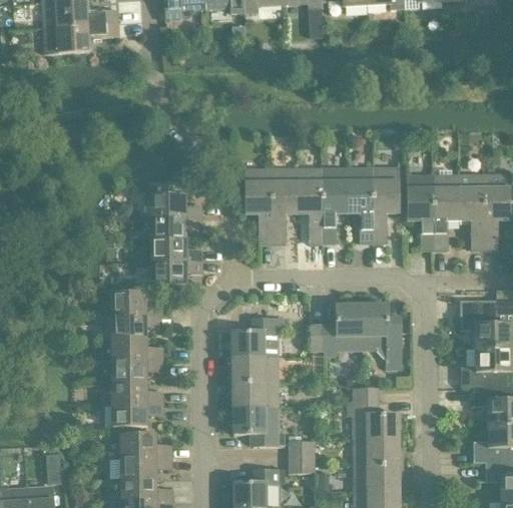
[(42,1),(44,26),(118,22),(117,9),(87,10),(86,0),(57,0),(42,1)]
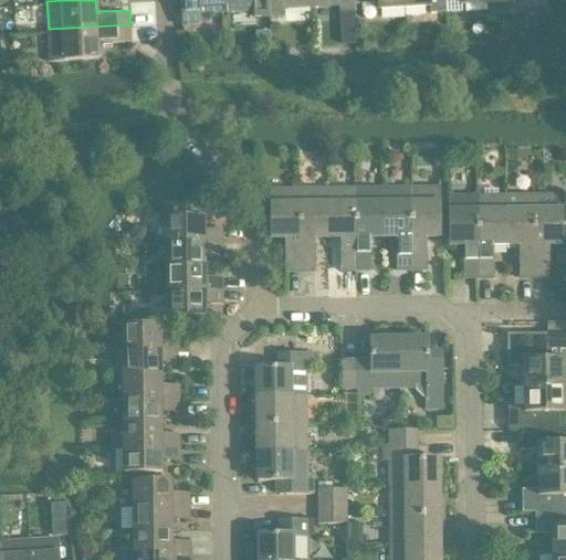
[(227,8),(226,0),(180,0),(182,18),(208,16),(211,12),(211,9),(227,8)]
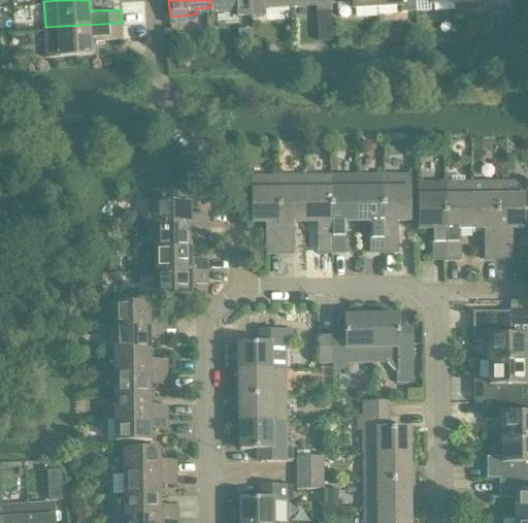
[(210,0),(211,7),(237,5),(237,12),(252,11),(251,0),(210,0)]
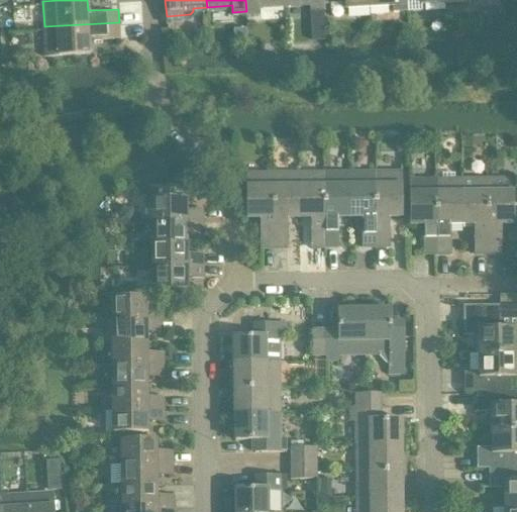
[(245,0),(246,11),(260,10),(260,4),(285,2),(285,0),(245,0)]
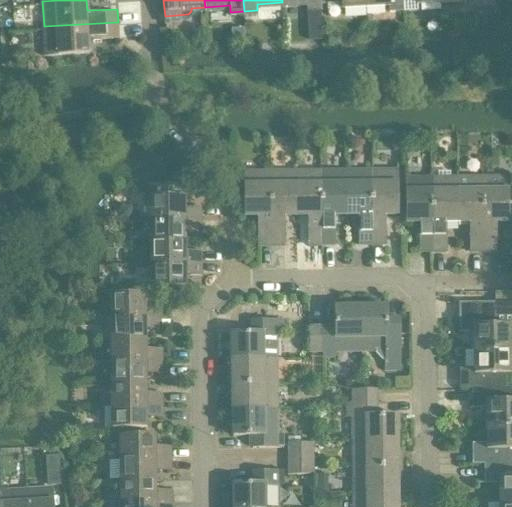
[(365,0),(365,4),(389,3),(390,8),(403,8),(402,0),(365,0)]
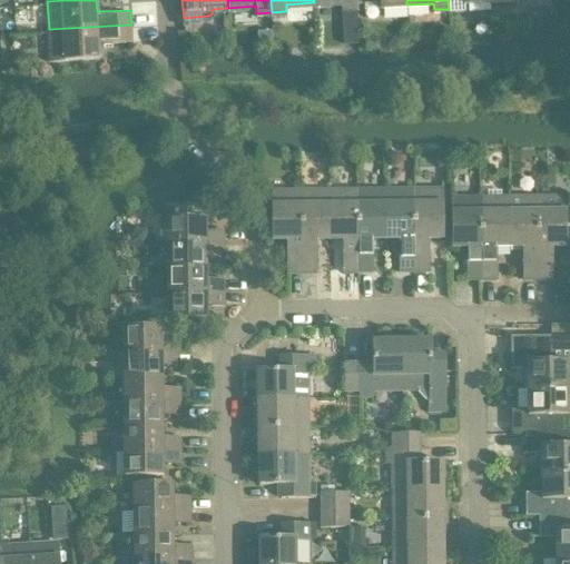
[(448,0),(449,9),(464,8),(464,1),(491,0),(448,0)]
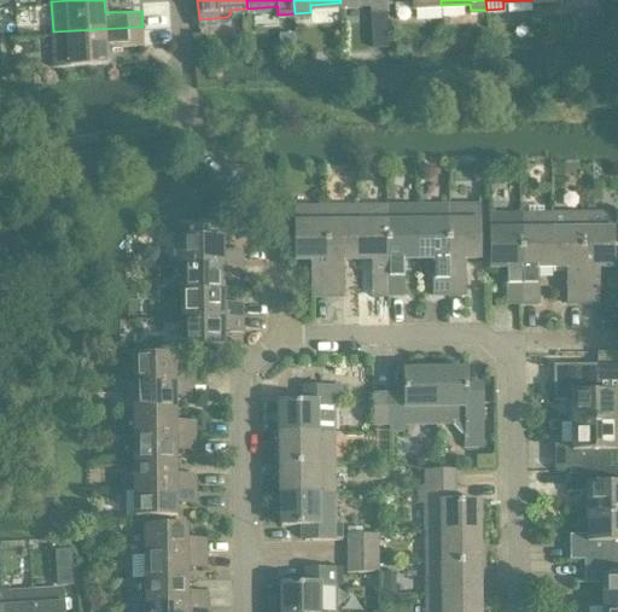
[(143,27),(53,31),(54,63),(108,60),(106,45),(143,42),(143,27)]
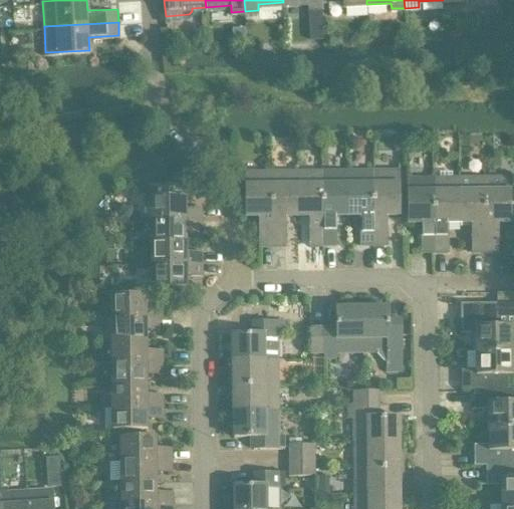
[(245,25),(232,26),(233,42),(246,41),(245,25)]
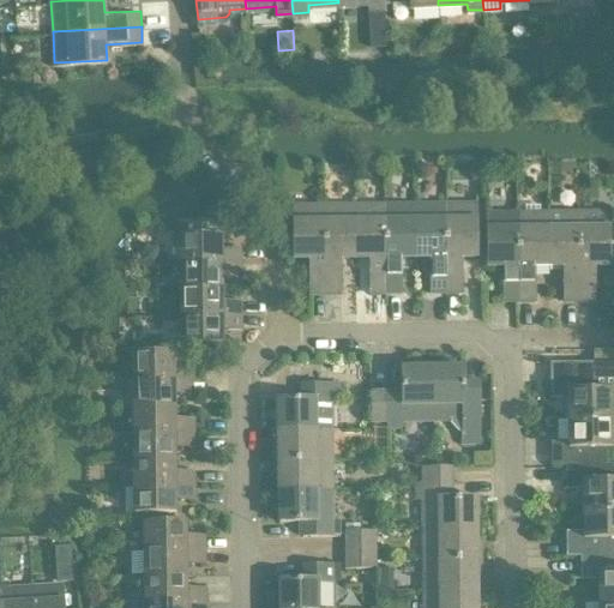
[(445,200),(415,202),(415,254),(429,254),(431,290),(446,289),(445,200)]
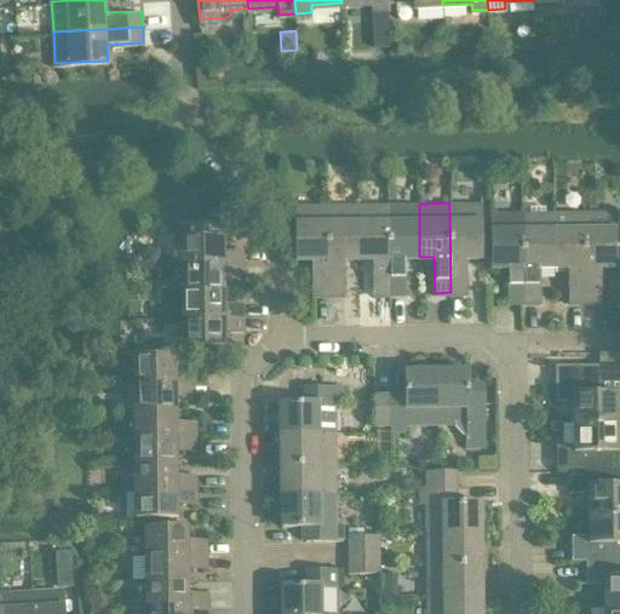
[(481,202),(449,202),(451,292),(466,292),(466,256),(482,256),(481,202)]
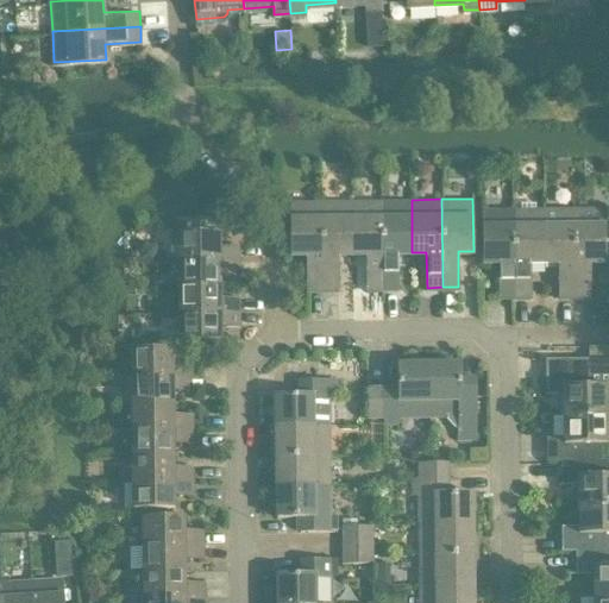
[(322,288),(321,200),(290,201),(290,253),(307,253),(307,289),(322,288)]
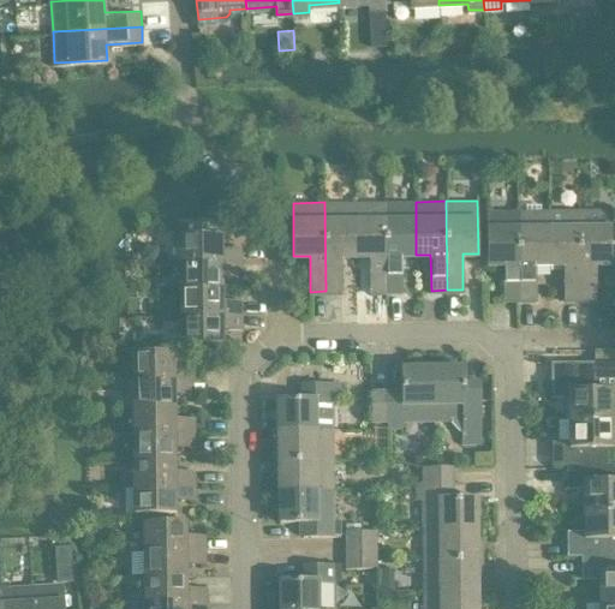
[(354,202),(324,202),(326,291),(341,291),(341,255),(356,255),(354,202)]
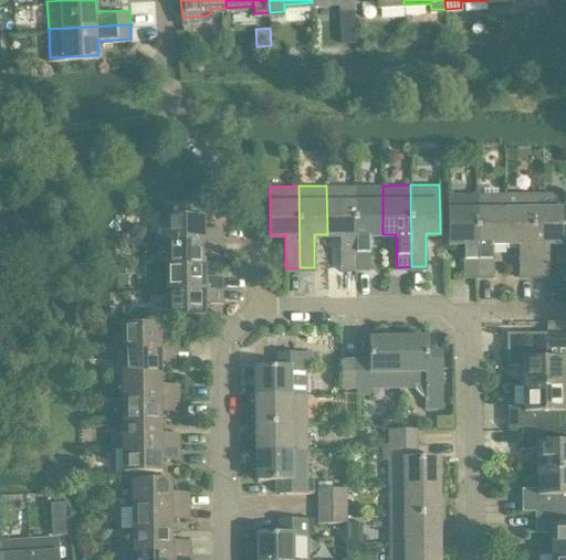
[(355,186),(326,186),(327,234),(341,234),(341,267),(355,267),(355,186)]
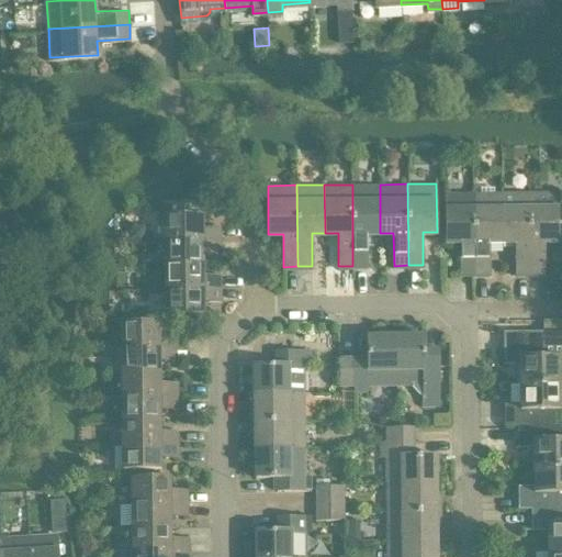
[(380,185),(352,185),(352,266),(367,266),(367,233),(380,233),(380,185)]
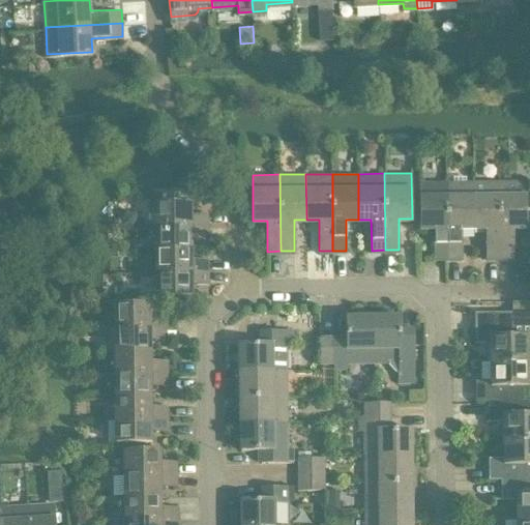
[(473,180),(447,181),(447,258),(462,258),(461,227),(473,227),(473,180)]
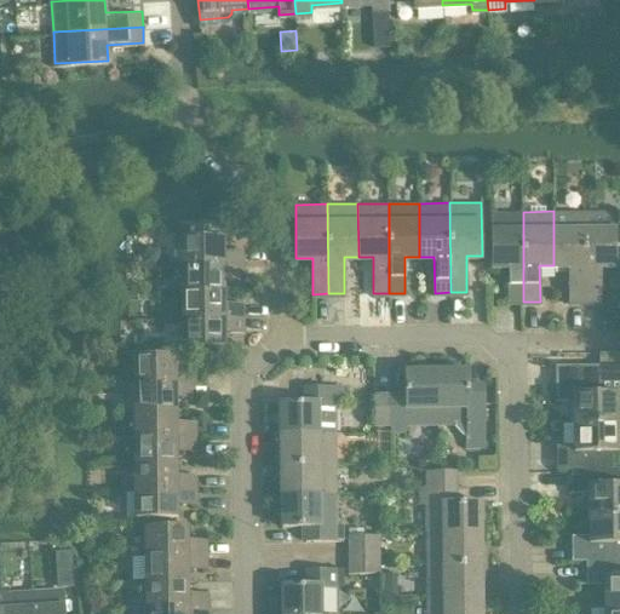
[(584,211),(554,211),(554,265),(568,264),(569,300),(585,300),(584,211)]
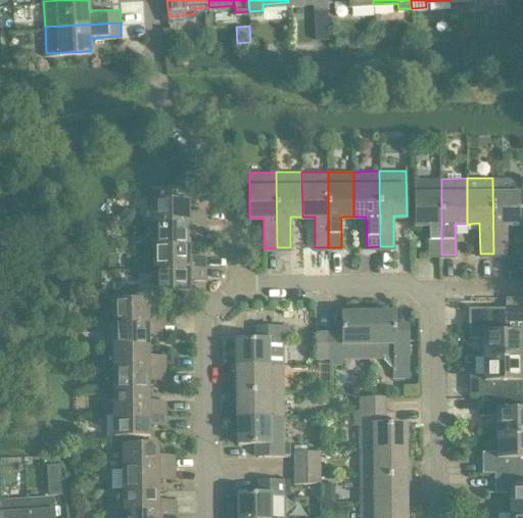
[(519,178),(492,178),(493,253),(507,253),(507,223),(520,223),(519,178)]
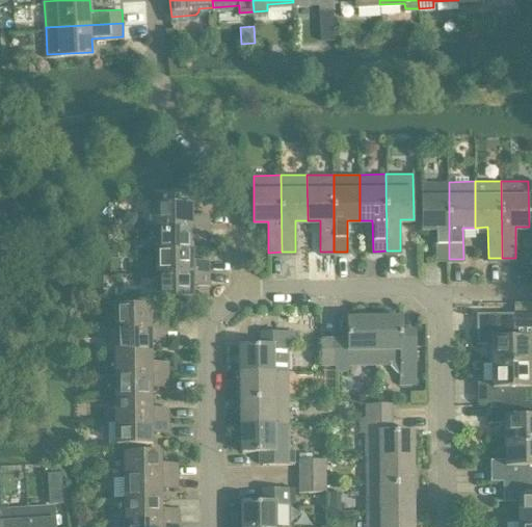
[(449,259),(449,182),(421,182),(422,228),(435,228),(435,259),(449,259)]
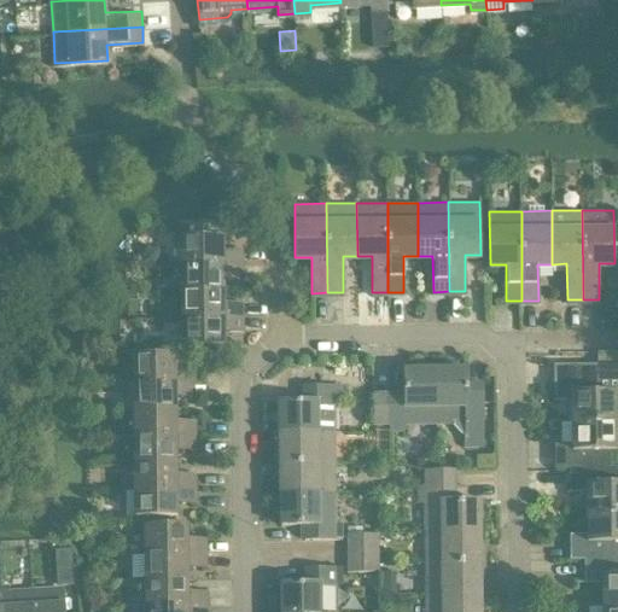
[(181,238),(181,262),(243,261),(243,246),(223,246),(222,234),(172,234),(172,238),(181,238)]
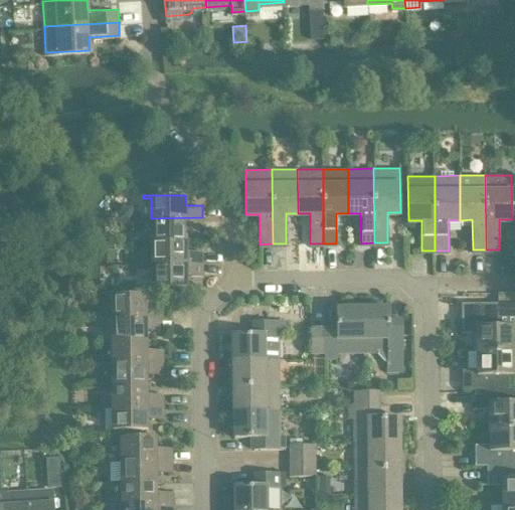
[(144,237),(144,240),(186,239),(186,229),(202,229),(202,217),(151,218),(151,237),(144,237)]
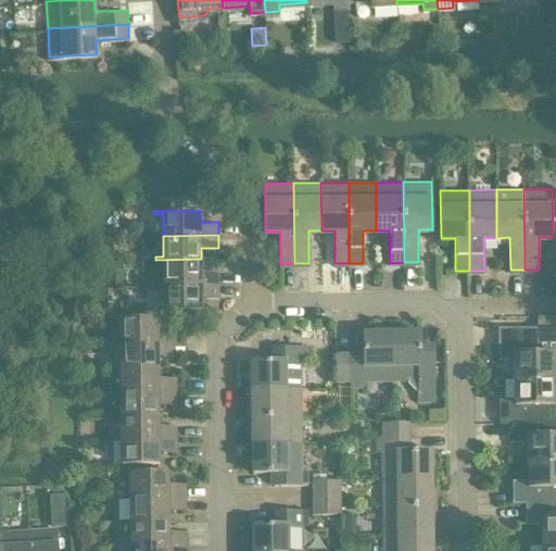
[(163,262),(163,284),(218,283),(218,270),(201,270),(201,259),(155,260),(155,262),(163,262)]
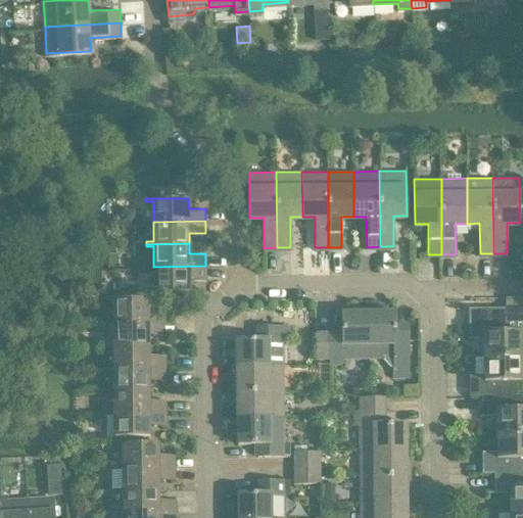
[(205,266),(153,267),(153,286),(146,286),(146,289),(189,289),(189,278),(205,278),(205,266)]
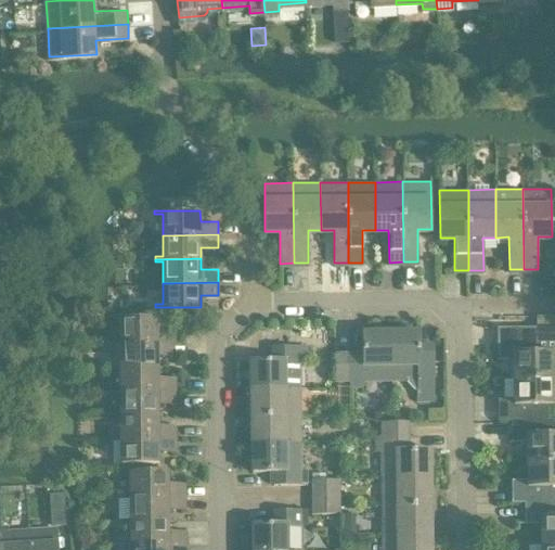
[(119,320),(119,341),(175,341),(175,328),(157,328),(157,316),(112,317),(112,320),(119,320)]
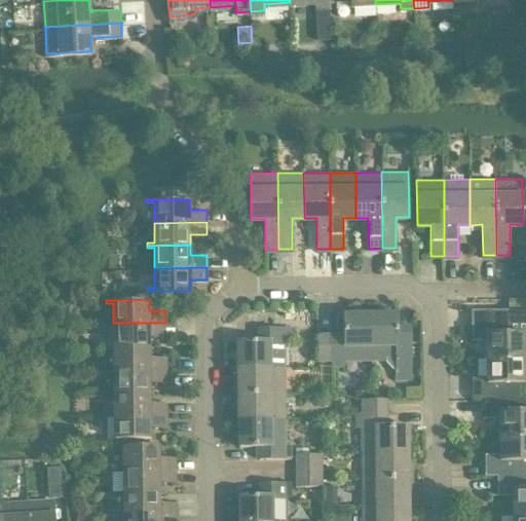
[(486,337),(486,357),(524,356),(525,356),(525,306),(472,307),(472,337),(486,337)]
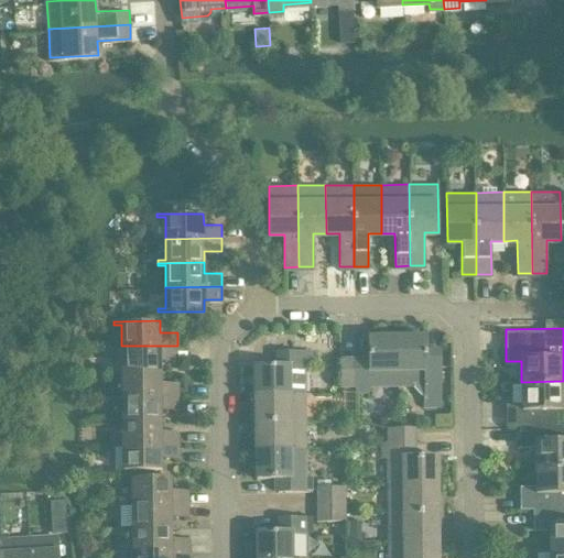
[(355,383),(355,390),(370,390),(370,382),(398,382),(398,334),(368,335),(369,362),(355,362),(355,383)]
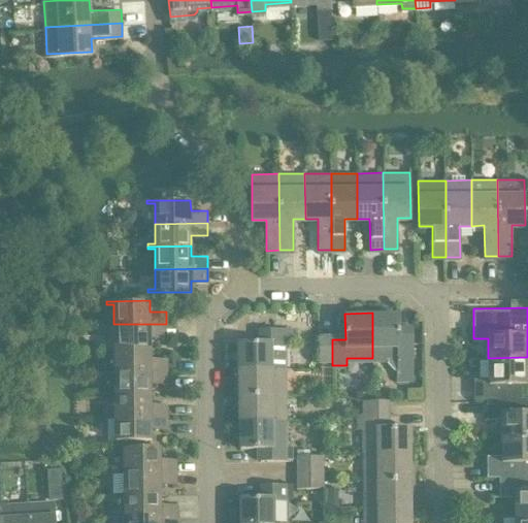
[(372,313),(372,358),(385,358),(396,369),(396,380),(413,380),(413,338),(411,338),(402,330),(399,330),(399,313),(372,313)]
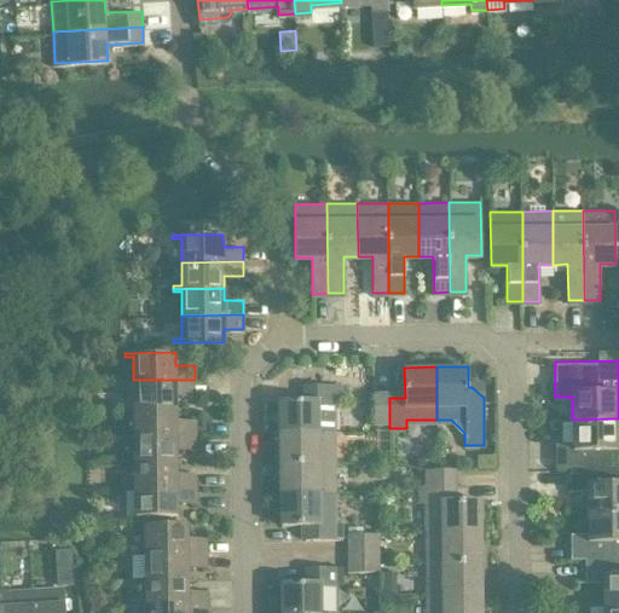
[(125,404),(125,406),(175,406),(175,394),(195,394),(195,380),(133,380),(133,404),(125,404)]
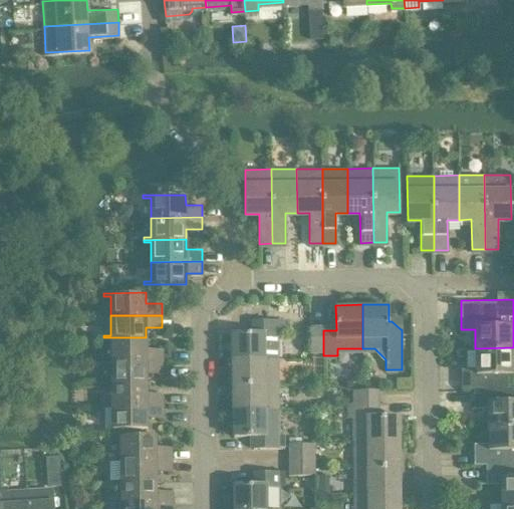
[(232,330),(233,357),(277,356),(276,331),(283,331),(283,317),(257,317),(257,330),(232,330)]
